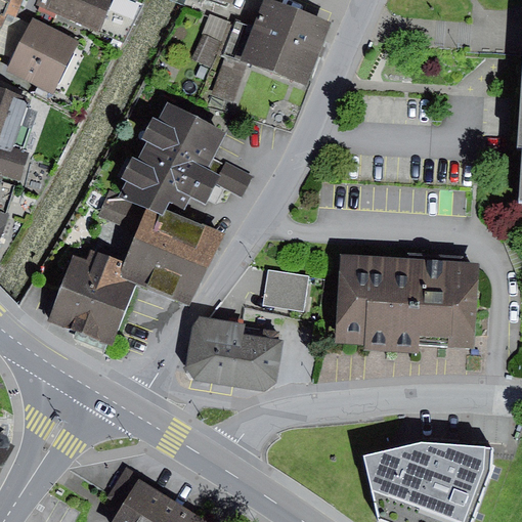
[(0,24),(5,12),(13,16),(20,0),(0,0),(0,24)]
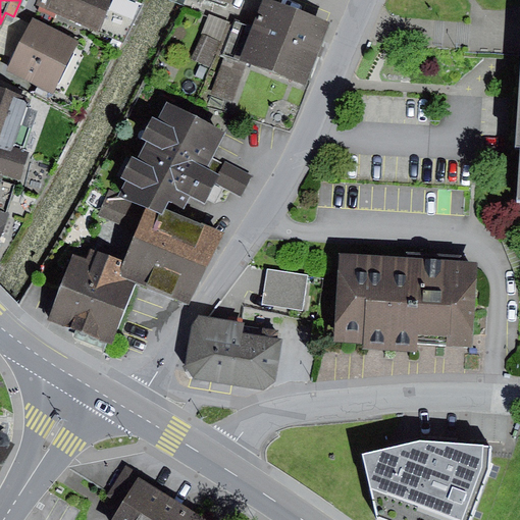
[(140,2),(135,0),(35,0),(34,4),(120,41),(140,2)]
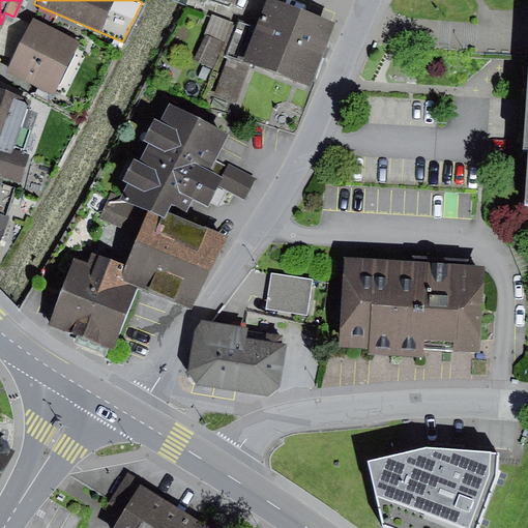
[(335,20),(280,0),(265,0),(256,29),(237,22),(226,54),(248,62),(312,85),(335,20)]
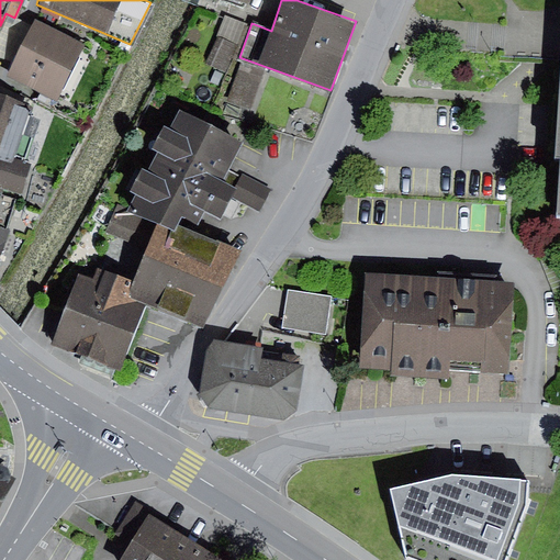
[(6,13),(0,25),(0,56),(12,63),(30,24),(14,18),(6,13)]
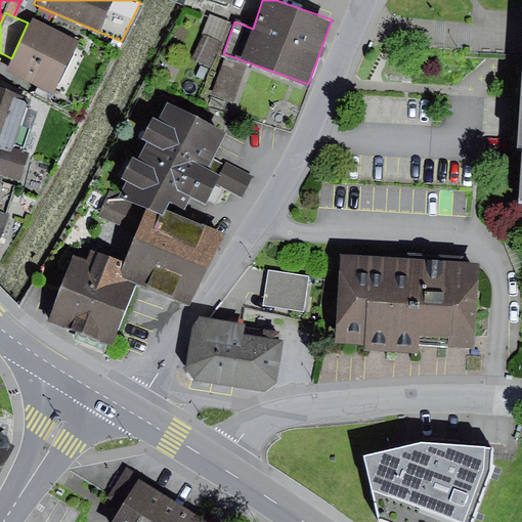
[(228,22),(209,13),(201,32),(220,40),(228,22)]
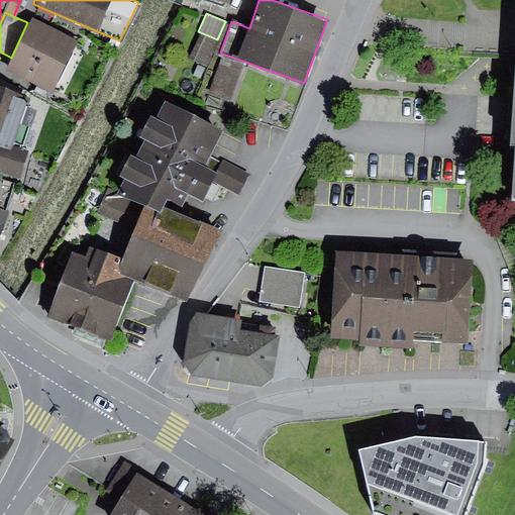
[(77,38),(31,16),(27,22),(11,58),(5,68),(50,91),(77,38)]
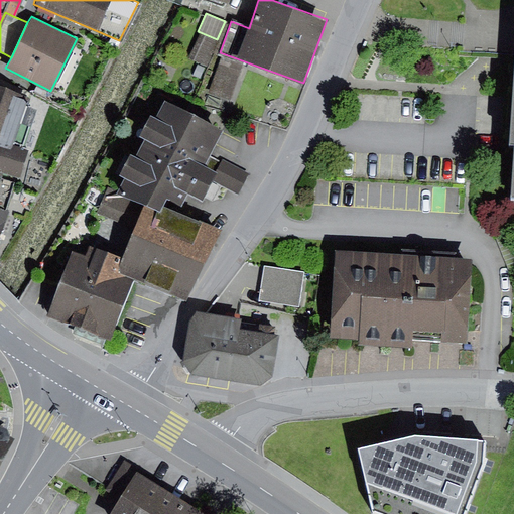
[(198,31),(186,55),(205,63),(217,39),(198,31)]
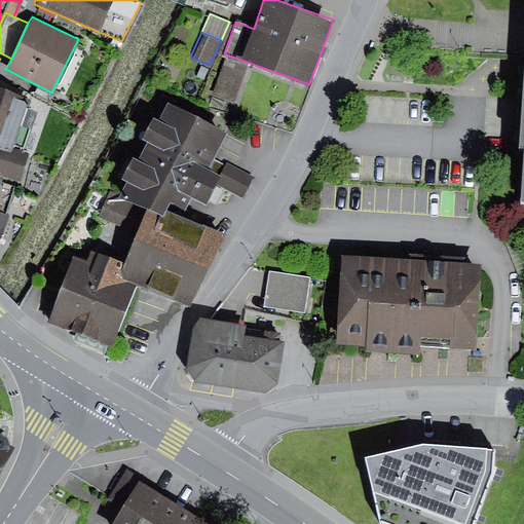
[(247,62),(224,53),(211,94),(233,101),(247,62)]
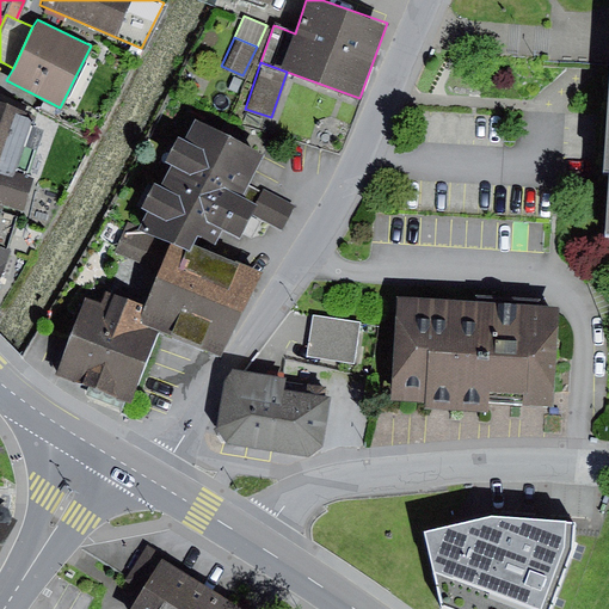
[(0,165),(26,173),(35,148),(37,125),(28,123),(31,114),(0,102),(0,165)]
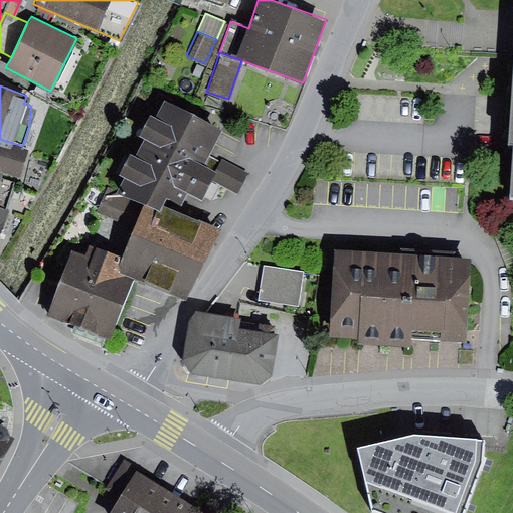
[(221,129),(163,101),(154,119),(149,116),(140,135),(144,137),(135,157),(128,154),(119,173),(123,175),(115,191),(147,206),(159,212),(163,204),(165,199),(181,207),(187,194),(201,201),(212,180),(216,171),(204,165),(209,155),(221,129)]
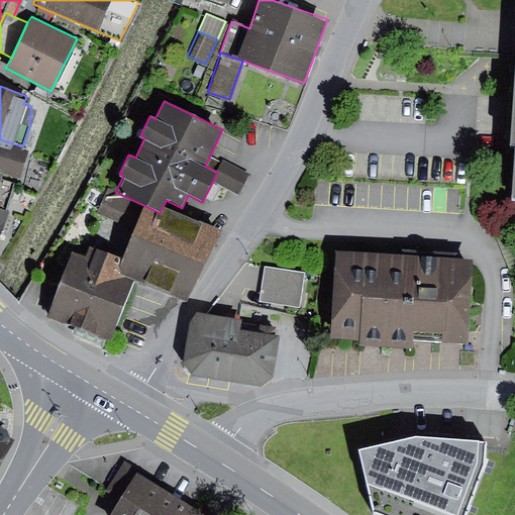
[(41,119),(39,119),(33,137),(60,146),(67,126),(63,125),(64,121),(42,114),(41,119)]
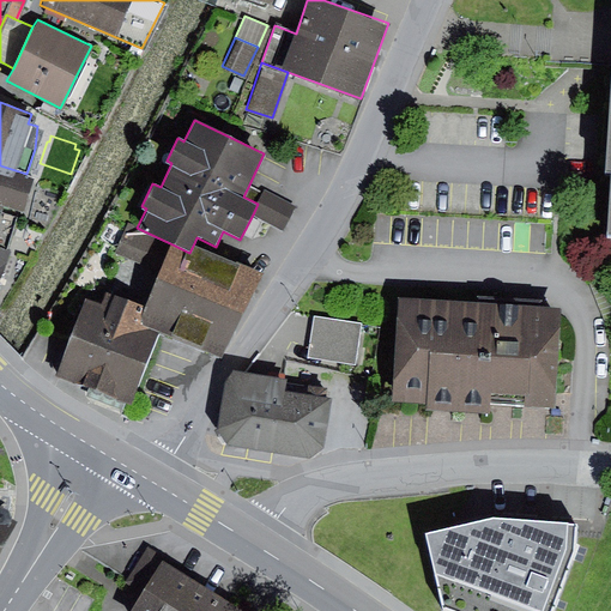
[(0,207),(14,211),(19,213),(31,176),(26,174),(0,165),(0,207)]
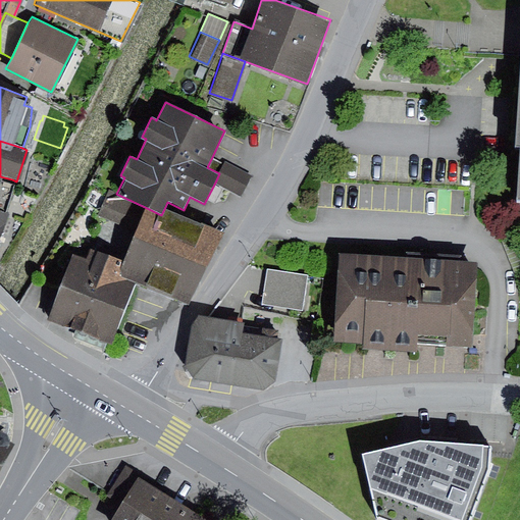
[(249,176),(212,157),(207,167),(219,173),(215,183),(240,195),(249,176)]
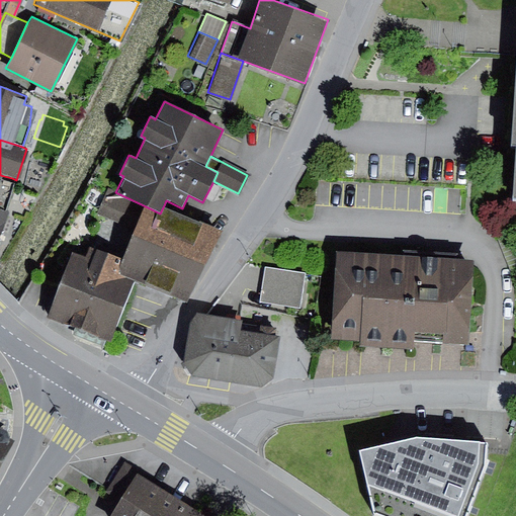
[(0,206),(2,207),(12,178),(0,175),(0,206)]
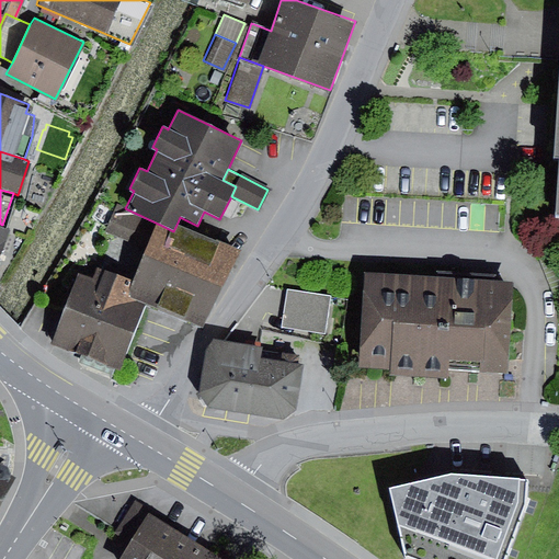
[(160,225),(125,208),(116,204),(104,230),(148,249),(160,225)]
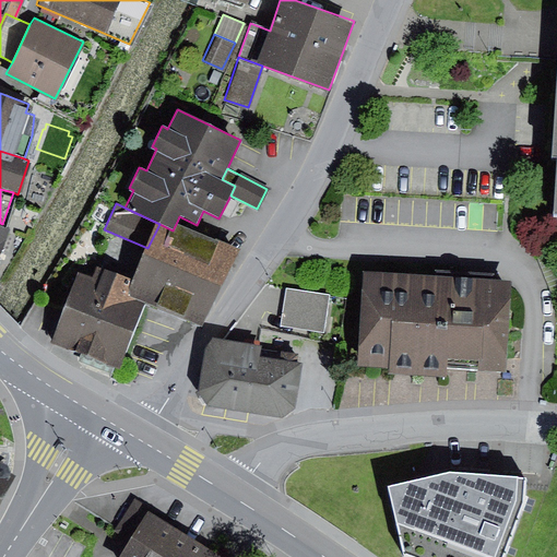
[(173,230),(160,224),(147,248),(133,280),(128,292),(146,299),(201,326),(237,249),(177,222),(173,230)]
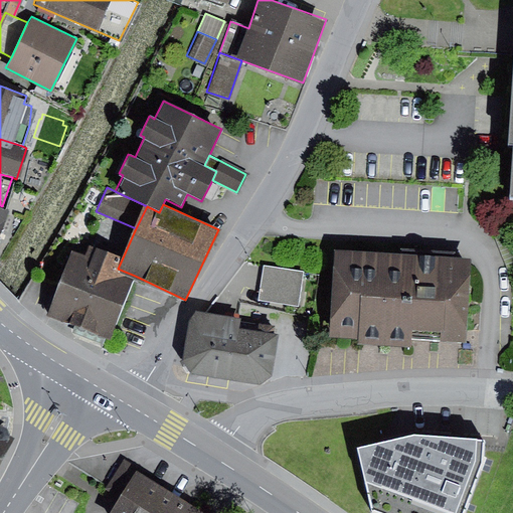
[(84,252),(70,247),(46,313),(112,337),(135,276),(118,269),(123,258),(89,244),(84,252)]
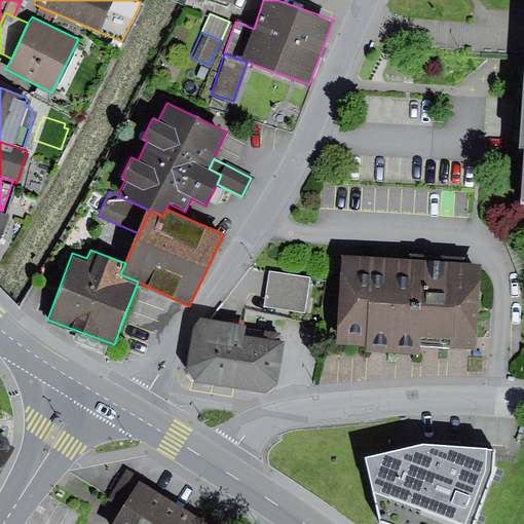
[(480,263),(341,255),(336,342),(365,344),(364,349),(419,352),(419,345),(475,348),(480,263)]
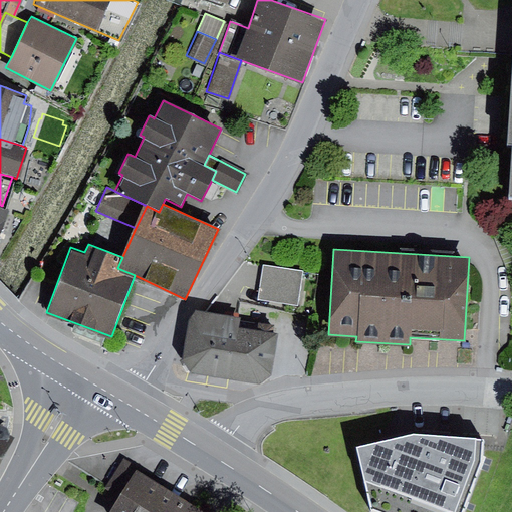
[(302,269),(261,263),(256,300),(297,305),(302,269)]
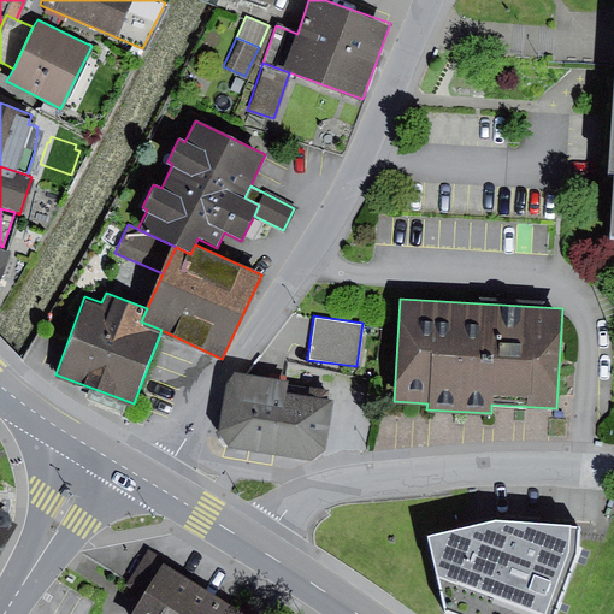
[(271,452),(284,379),(235,371),(225,384),(219,430),(229,443),(271,452)]
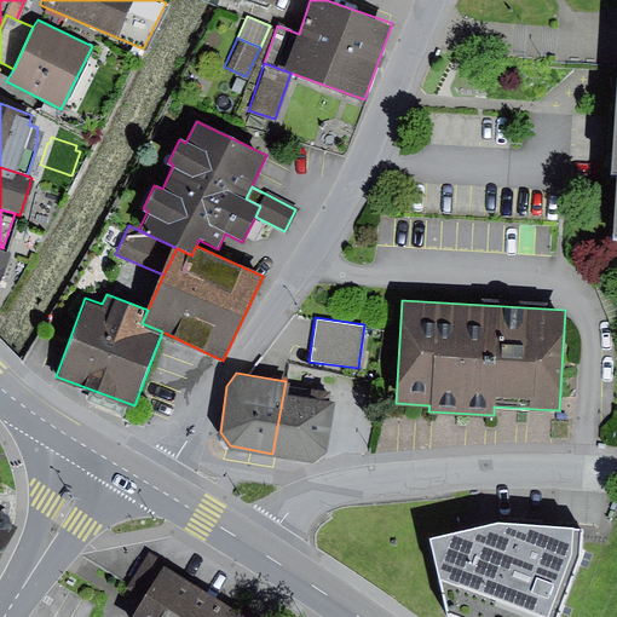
[(329,388),(286,381),(272,454),(311,461),(326,451),(335,399),(327,397),(329,388)]
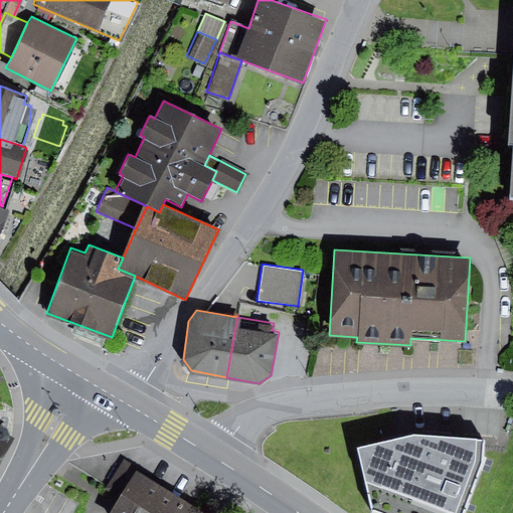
[(0,458),(12,437),(7,434),(6,426),(0,423),(0,458)]
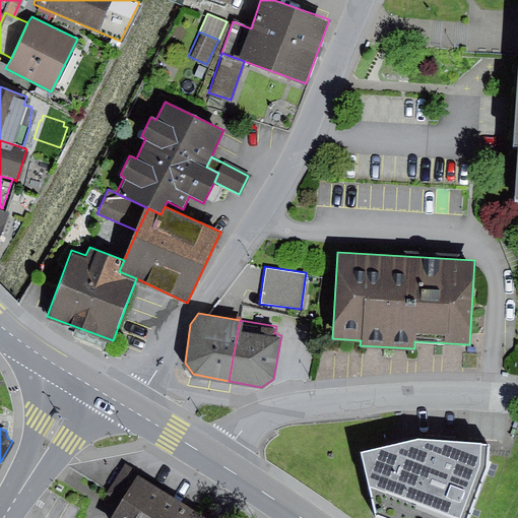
[(421,438),(359,450),(374,513),(386,517),(465,517),(487,465),(489,442),(421,438)]
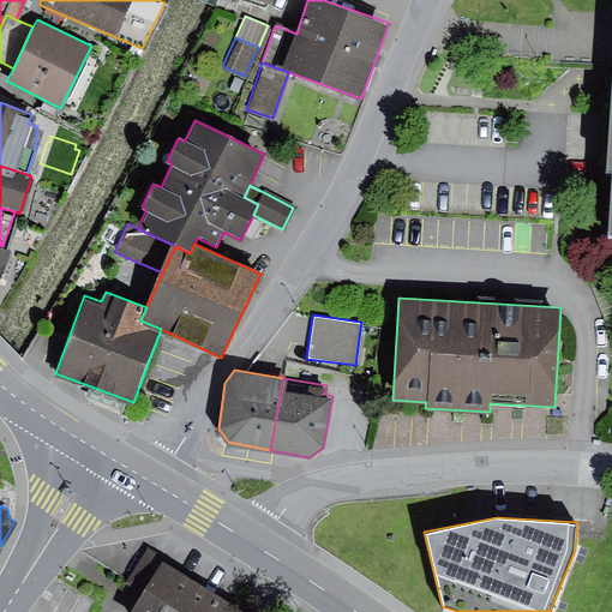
[(141,593),(161,558),(144,549),(124,583),(141,593)]
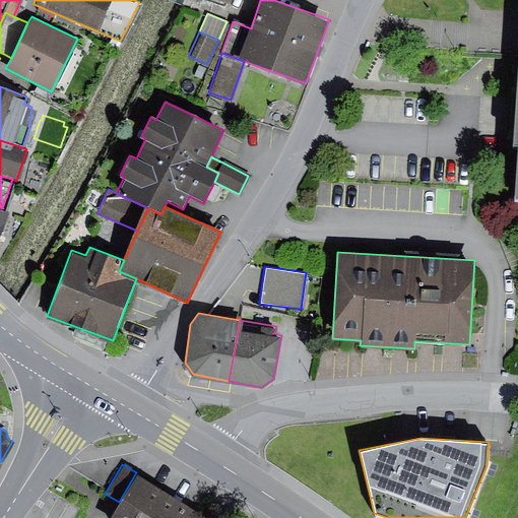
[(200,517),(204,513),(136,472),(119,502),(109,517),(200,517)]
